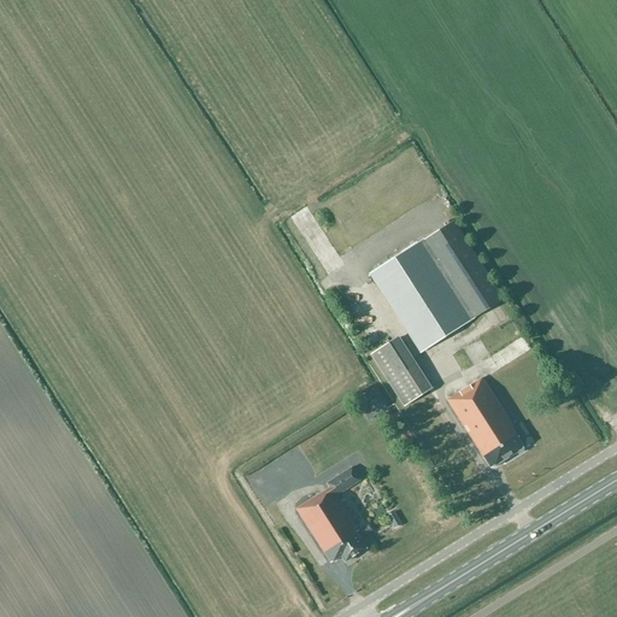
[(504,299),(453,222),(424,240),(475,318),(504,299)]
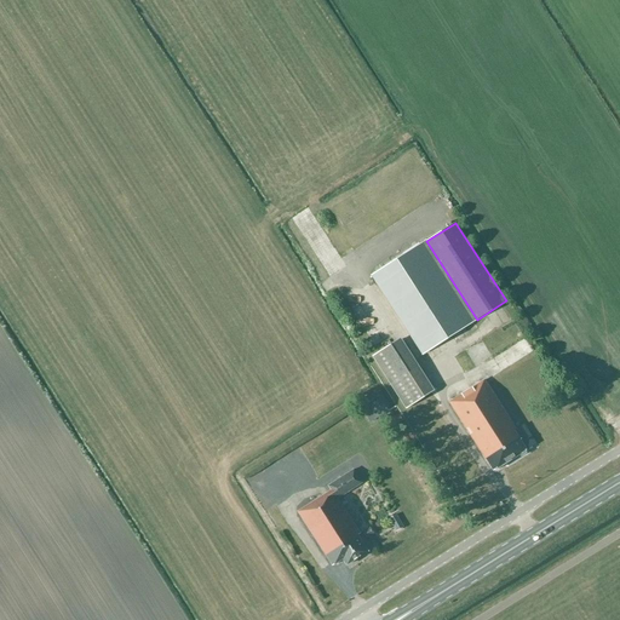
[(372,276),(422,354),(474,321),(424,244),(372,276)]
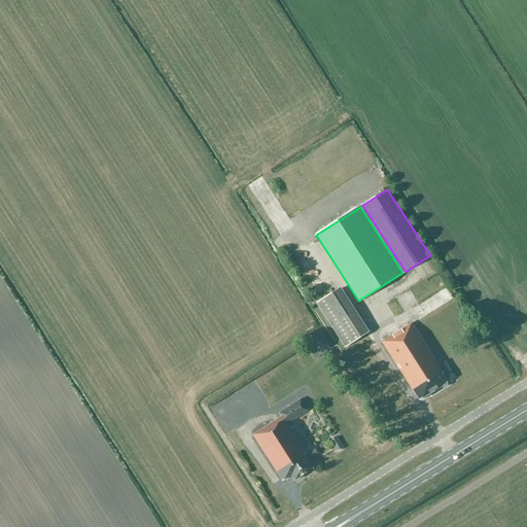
[(350,315),(322,275),(304,287),(347,348),(366,334),(352,314),(350,315)]
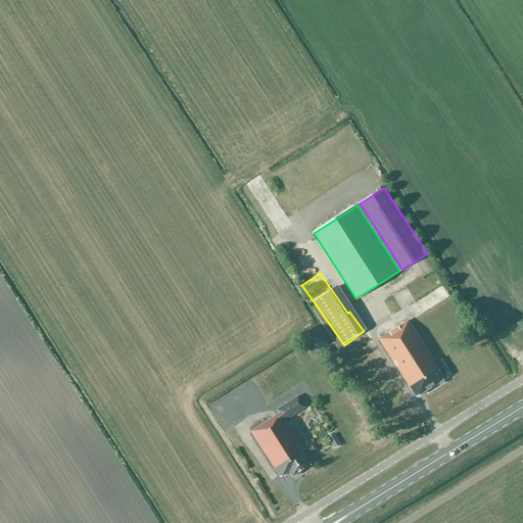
[(379,339),(417,397),(444,380),(409,321),(379,339)]
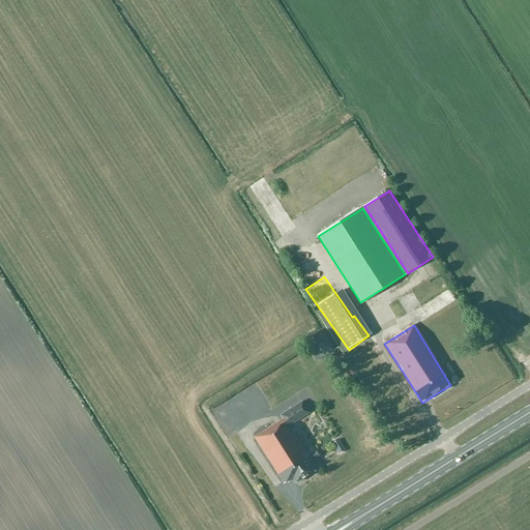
[(390,384),(395,394),(403,391),(399,381),(390,384)]
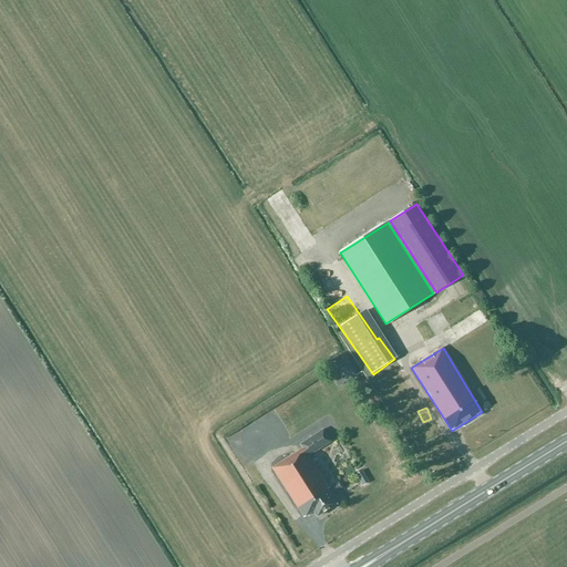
[(332,426),(328,418),(323,420),(327,430),(332,426)]
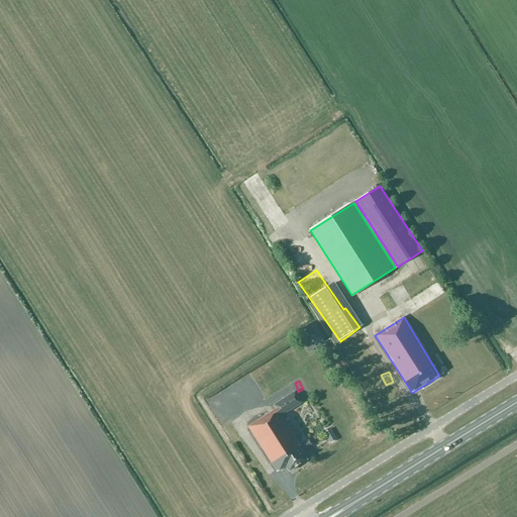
[(286,466),(289,472),(307,459),(298,446),(301,444),(282,416),(302,403),(295,392),(273,406),(275,409),(248,426),(278,472),(286,466)]
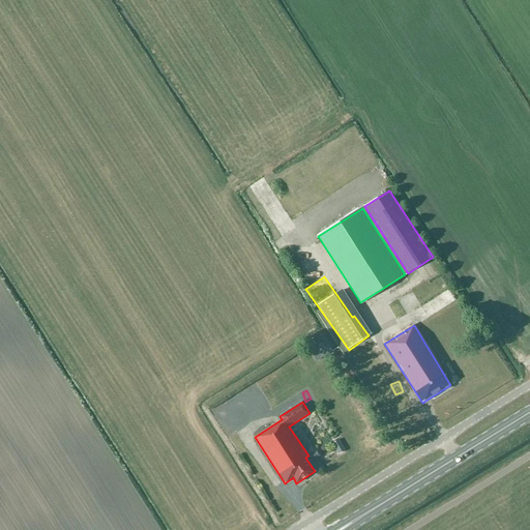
[(219,404),(211,407),(215,417),(224,414),(219,404)]
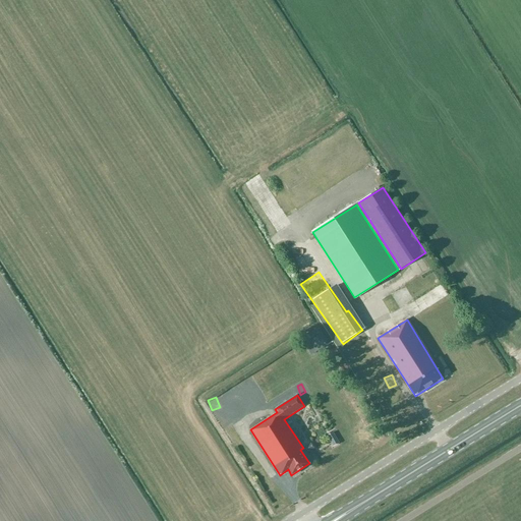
[(303,448),(307,453),(314,449),(310,444),(303,448)]
